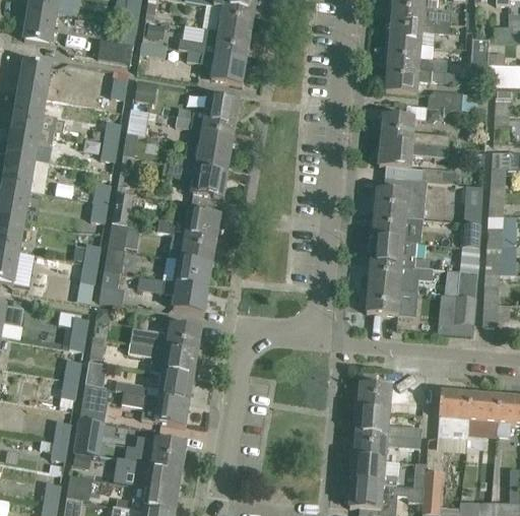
[(30,0),(29,8),(56,13),(56,11),(67,13),(69,0),(30,0)]
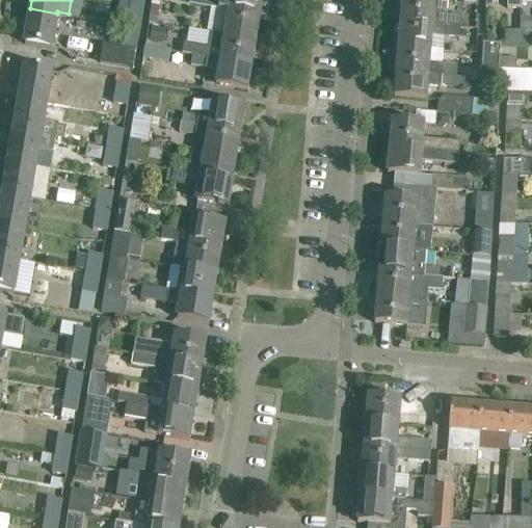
[(128,0),(125,25),(139,27),(142,0),(128,0)]
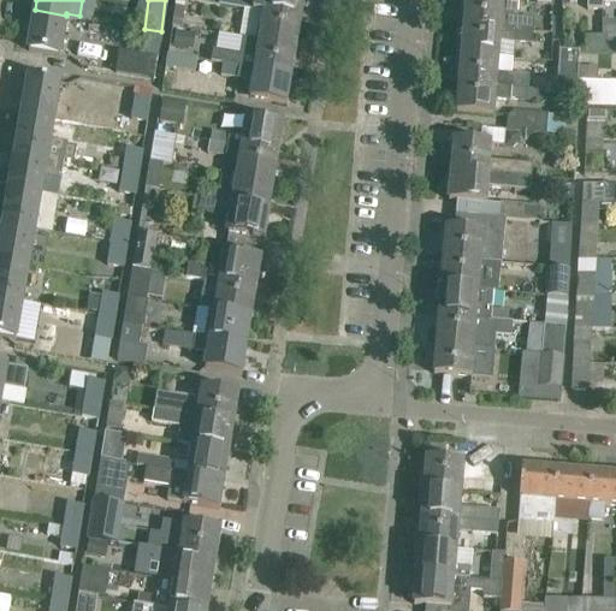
[(175,0),(171,23),(182,25),(185,0),(175,0)]
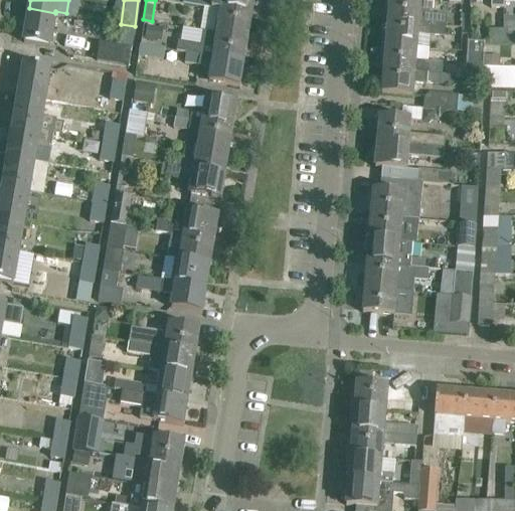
[(220,7),(251,12),(252,2),(255,2),(258,1),(258,0),(177,0),(184,1),(184,2),(204,5),(204,4),(220,7)]
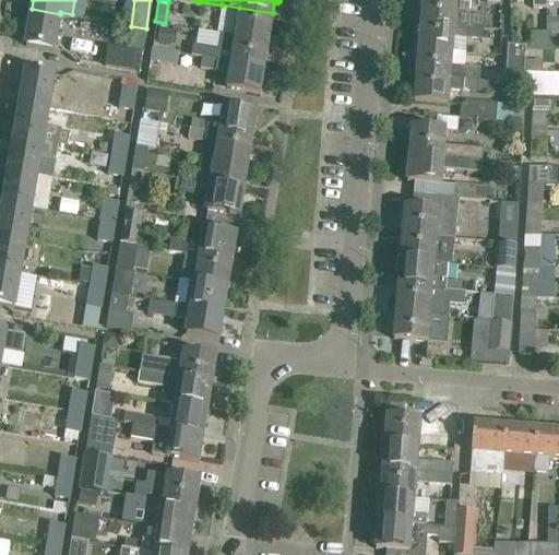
[(421,0),(420,20),(484,25),(485,13),(470,12),(471,0),(421,0)]
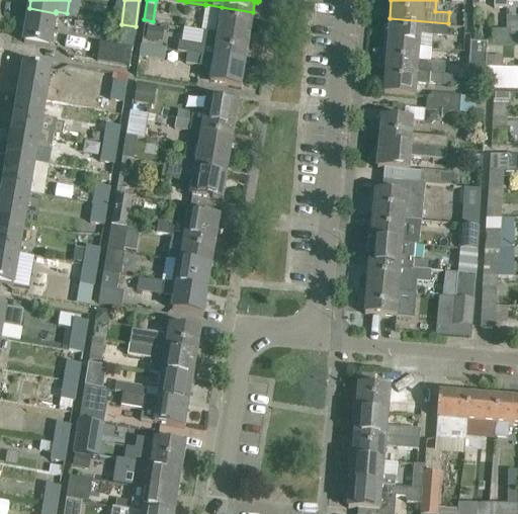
[(222,7),(218,31),(249,36),(253,12),(222,7)]
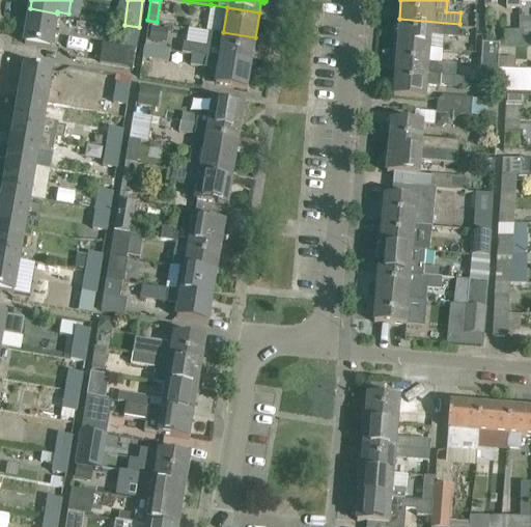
[(51,45),(57,14),(30,8),(25,40),(51,45)]
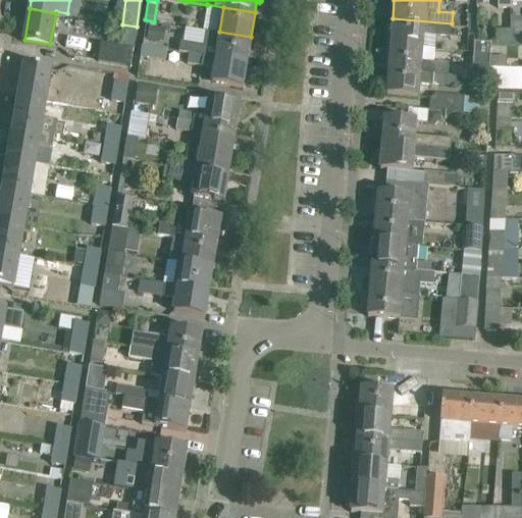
[(393,18),(390,43),(435,47),(435,34),(451,35),(452,23),(393,18)]
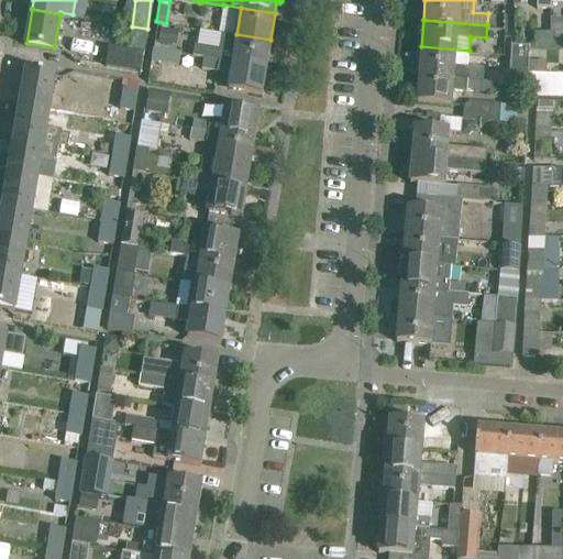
[(176,42),(178,28),(161,24),(158,39),(176,42)]
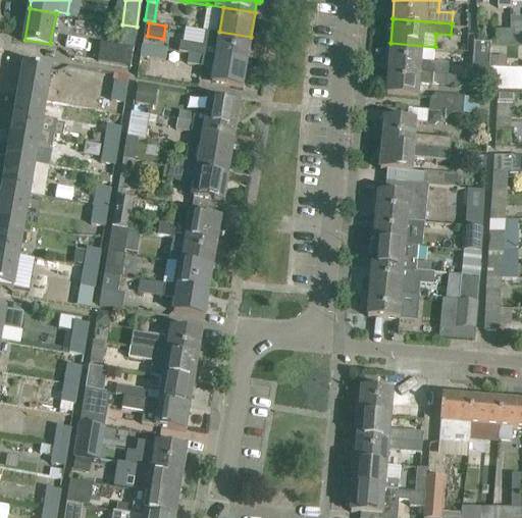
[(119,44),(134,46),(137,27),(122,24),(119,44)]
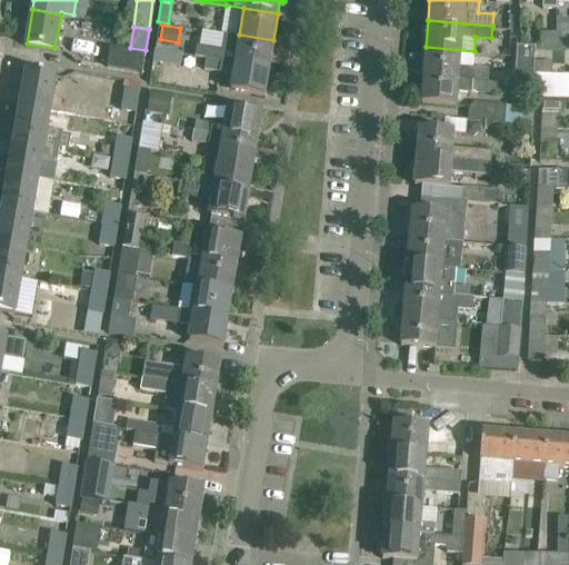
[(541,45),(556,46),(557,30),(542,29),(541,45)]
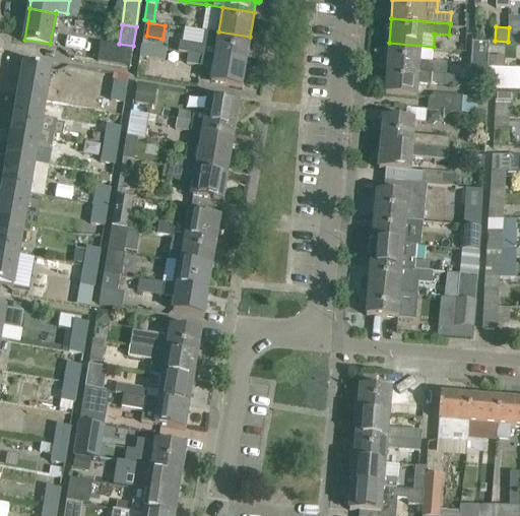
[(508,42),(511,42),(519,42),(519,27),(509,27),(508,42)]
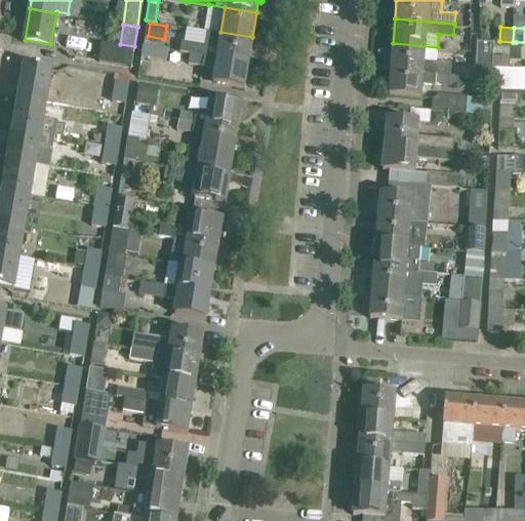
[(190,50),(190,51),(248,61),(252,37),(206,29),(204,42),(182,39),(180,49),(190,50)]
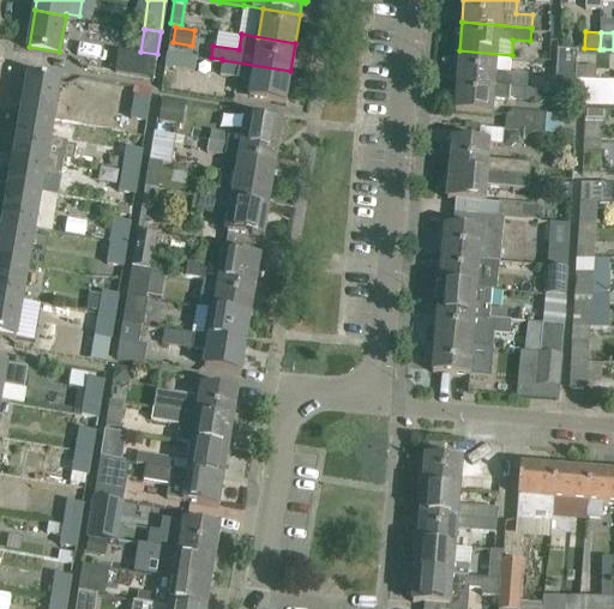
[(577,89),(577,77),(579,48),(557,47),(554,88),(577,89)]
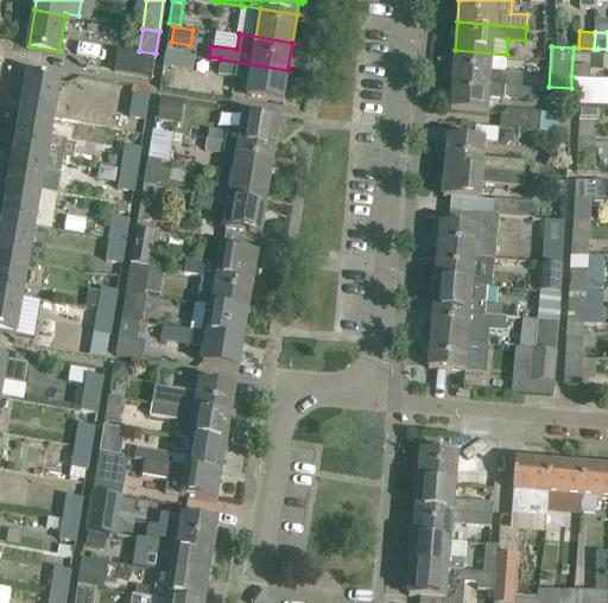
[(156,54),(139,51),(116,48),(113,70),(152,76),(156,54)]
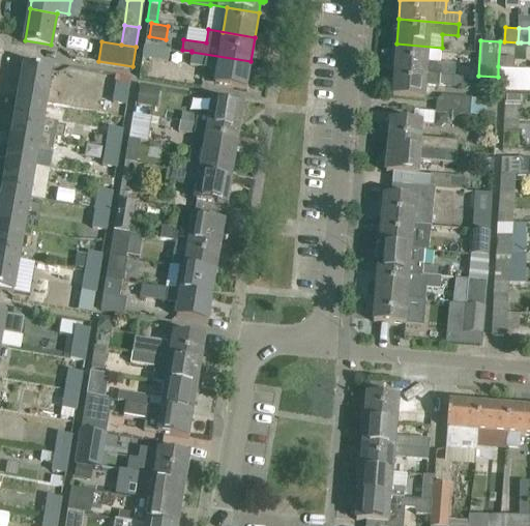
[(521,55),(521,42),(518,42),(504,41),(500,41),(498,66),(517,67),(518,55),(521,55)]
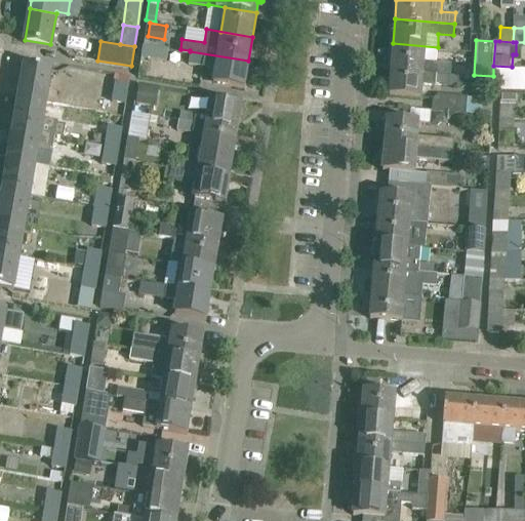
[(168,47),(143,43),(140,54),(166,58),(168,47)]
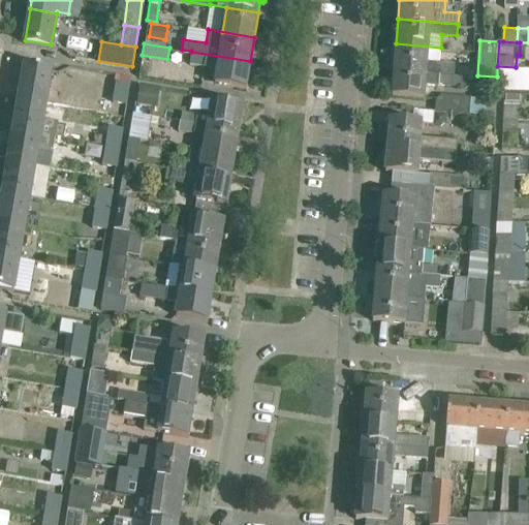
[(439,63),(441,48),(396,43),(394,68),(464,74),(454,73),(455,64),(439,63)]
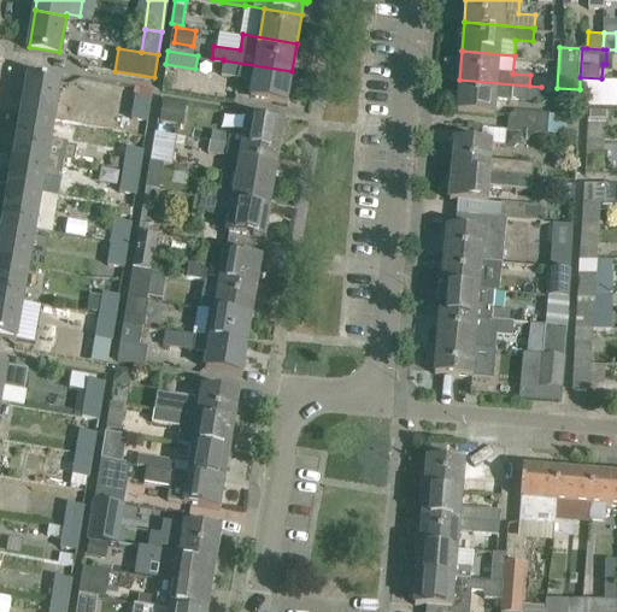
[(287,101),(292,71),(223,60),(221,72),(238,75),(238,76),(253,78),(250,94),(287,101)]
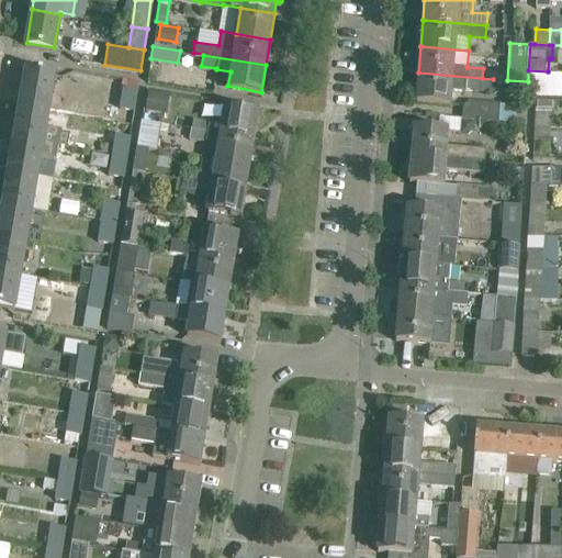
[(26,67),(21,101),(48,105),(56,107),(58,92),(52,91),(55,73),(26,67)]
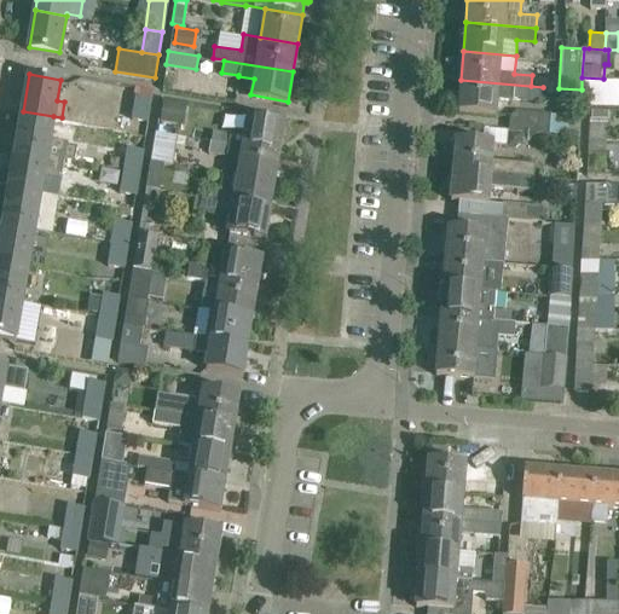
[(618,79),(603,79),(582,77),(582,90),(580,104),(618,105),(618,79)]
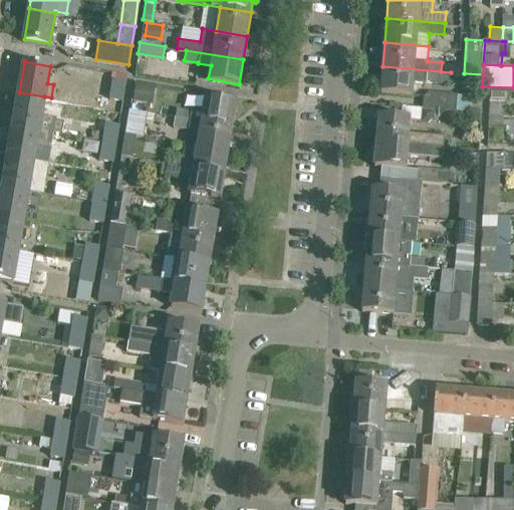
[(451,81),(451,72),(382,66),(380,90),(412,93),(413,80),(427,81),(427,79),(451,81)]
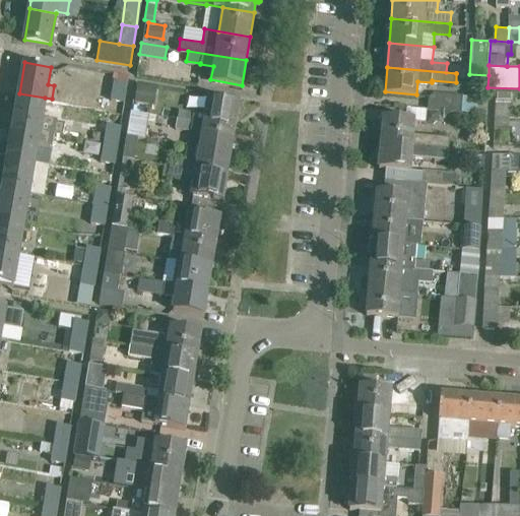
[(102,76),(96,106),(123,110),(124,100),(128,81),(115,79),(114,78),(102,76)]
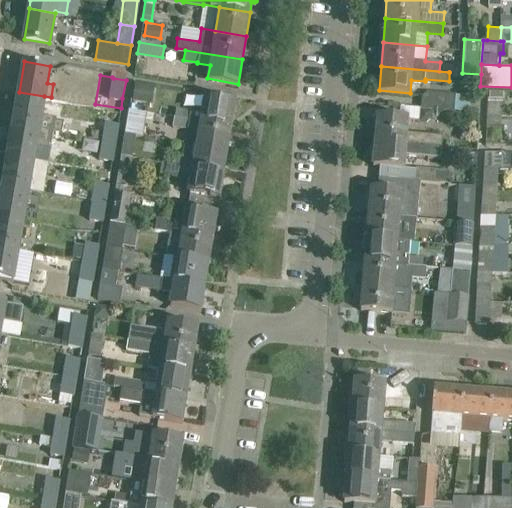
[(132,98),(152,101),(155,83),(135,79),(132,98)]
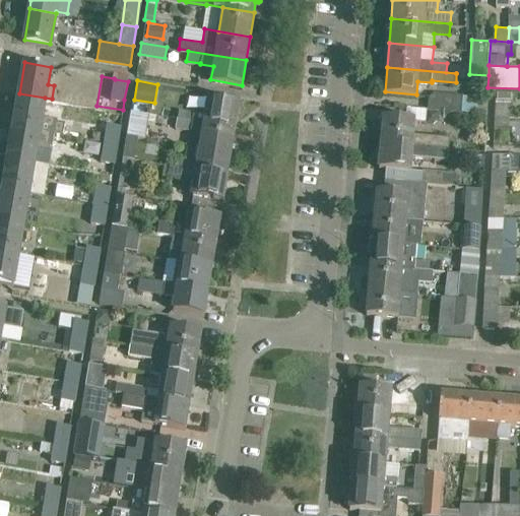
[(177,117),(235,126),(239,102),(223,100),(224,94),(209,91),(208,97),(207,99),(204,99),(202,111),(193,109),(193,111),(179,109),(177,117)]
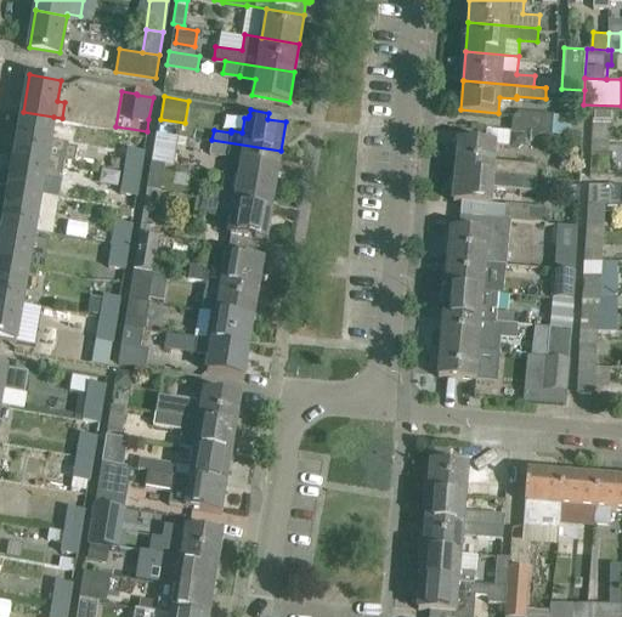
[(510,129),(582,135),(583,115),(554,113),(555,112),(519,109),(512,115),(510,129)]
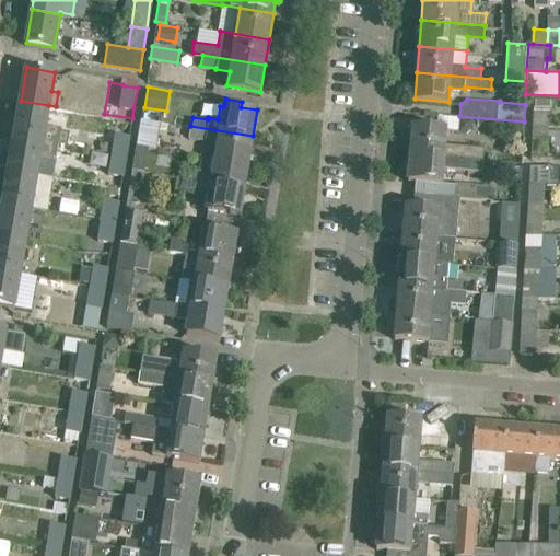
[(45,125),(48,105),(21,101),(14,134),(58,141),(67,142),(69,131),(60,130),(61,128),(45,125)]
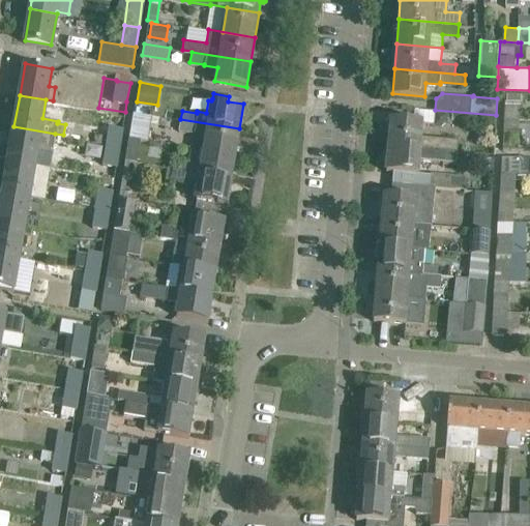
[(503,117),(519,118),(520,105),(504,104),(503,117)]
